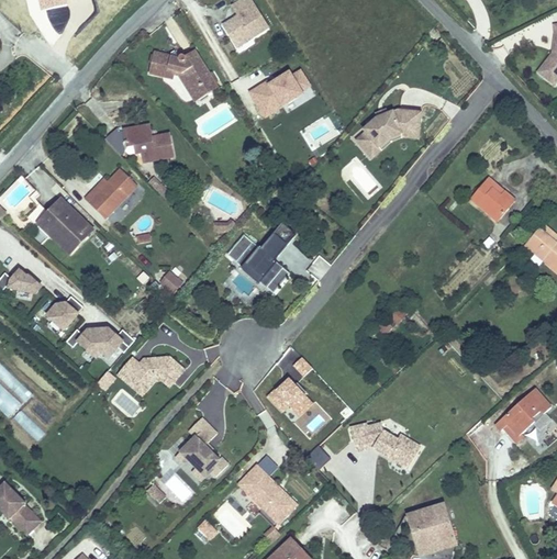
[(266,25),(249,0),(236,0),(230,4),(236,14),(221,24),(233,42),(247,32),(251,35),(266,25)]
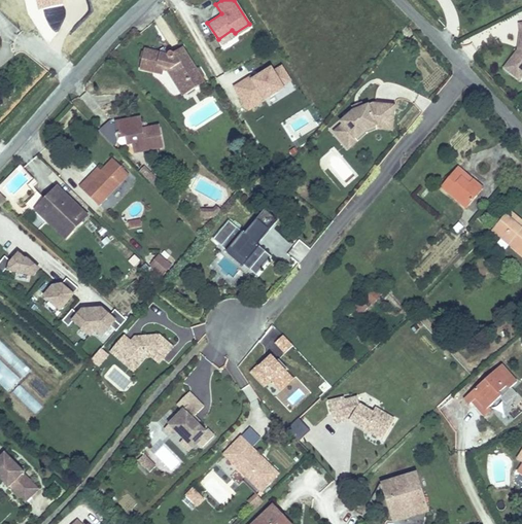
[(516,50),(500,69),(519,81),(521,78),(521,23),(515,25),(516,37),(521,37),(521,49),(516,50)]
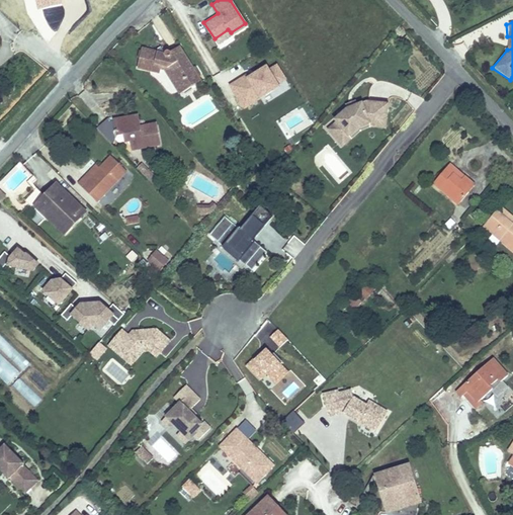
[(217,41),(231,32),(228,29),(215,38),(217,41)]
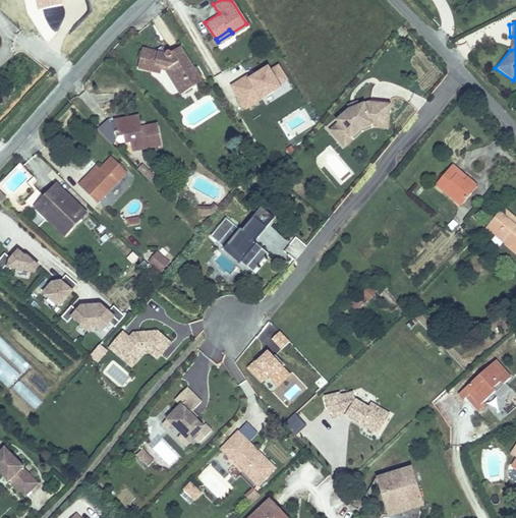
[(179,84),(198,72),(182,47),(173,53),(169,50),(164,56),(144,49),(135,68),(157,74),(159,71),(162,65),(170,69),(179,84)]
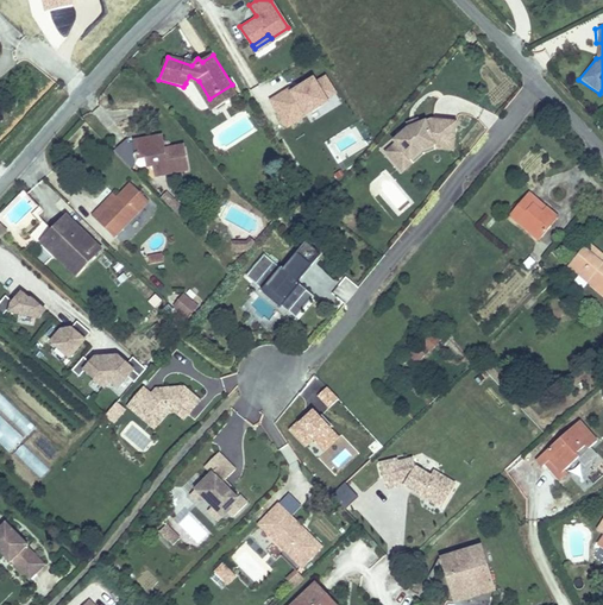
[(320,73),(275,99),(291,127),(335,101),(320,73)]
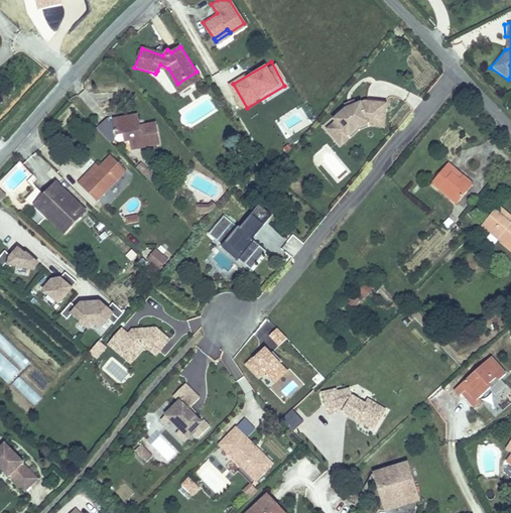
[(283,83),(290,79),(281,61),(274,65),(283,83)]
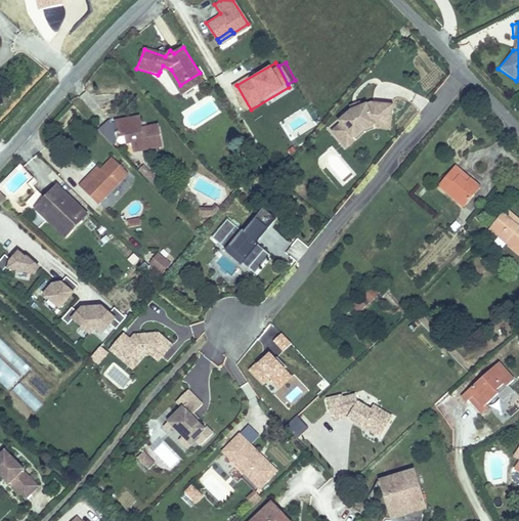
[(168,76),(176,88),(180,85),(171,70),(163,66),(160,72),(168,76)]
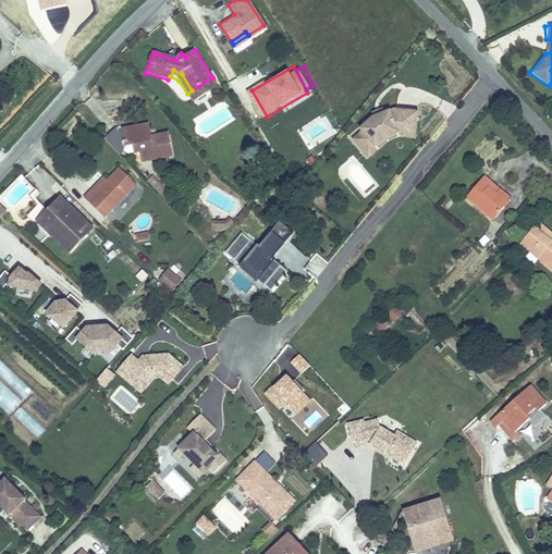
[(192,99),(217,83),(212,77),(192,90),(187,94),(192,99)]
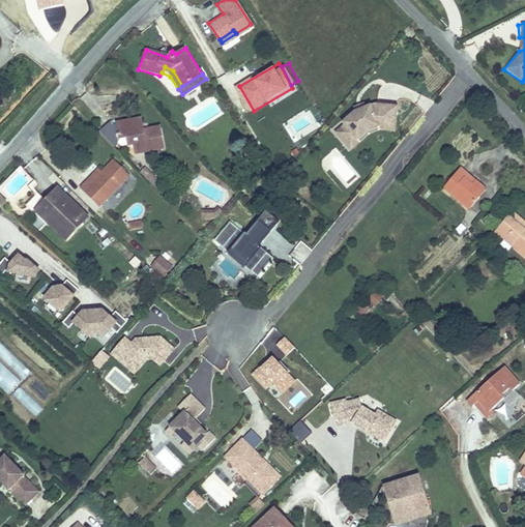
[(356,109),(366,105),(363,99),(354,104),(356,109)]
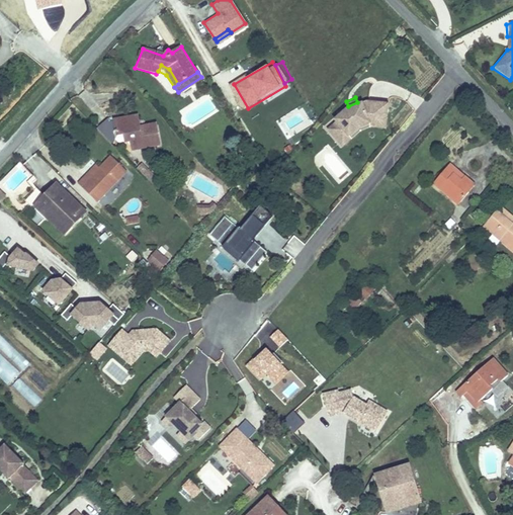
[(387,118),(389,100),(367,98),(357,102),(348,106),(330,123),(328,125),(337,135),(345,127),(349,131),(358,122),(369,117),(387,118)]
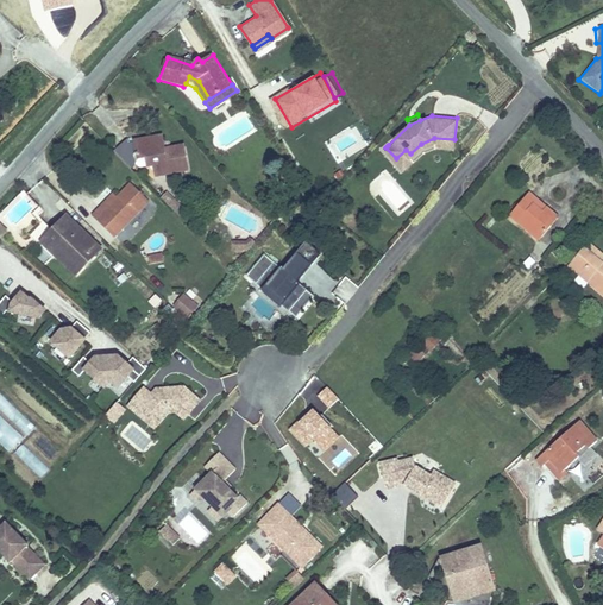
[(403,166),(424,147),(435,143),(453,144),(453,143),(454,139),(434,138),(421,144),(410,153),(406,150),(396,158),(403,166)]
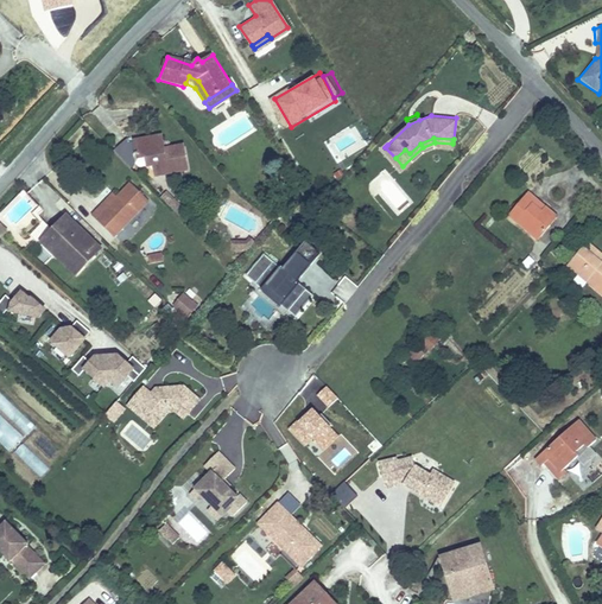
[(160,140),(147,142),(150,150),(163,148),(160,140)]
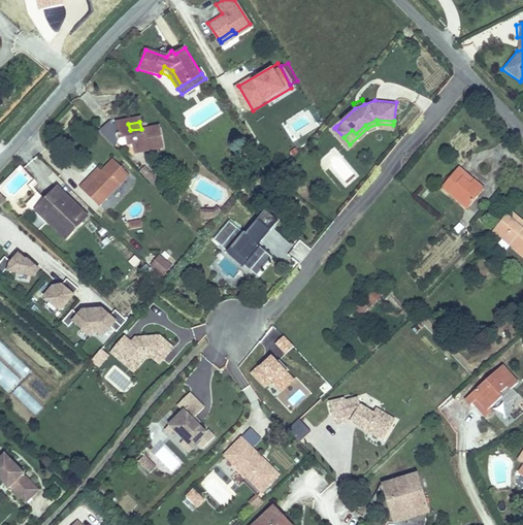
[(134,156),(166,150),(162,129),(141,132),(141,129),(130,130),(128,124),(116,127),(118,143),(126,141),(127,149),(132,148),(134,156)]
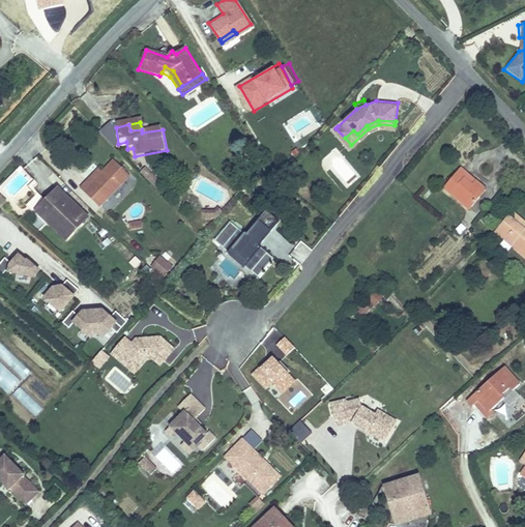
[(95,204),(126,171),(111,156),(90,178),(86,176),(77,185),(95,204)]
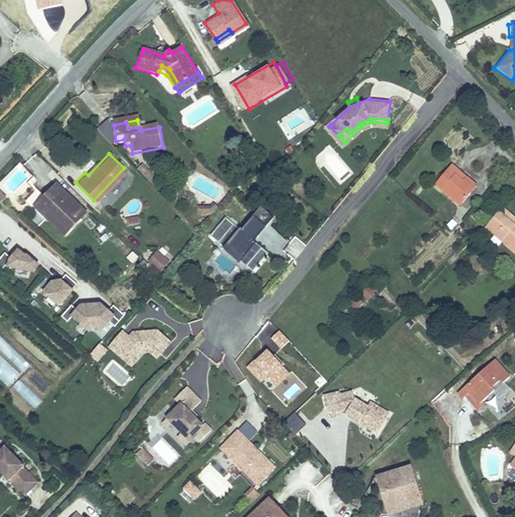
[(147,162),(142,168),(153,177),(158,172),(147,162)]
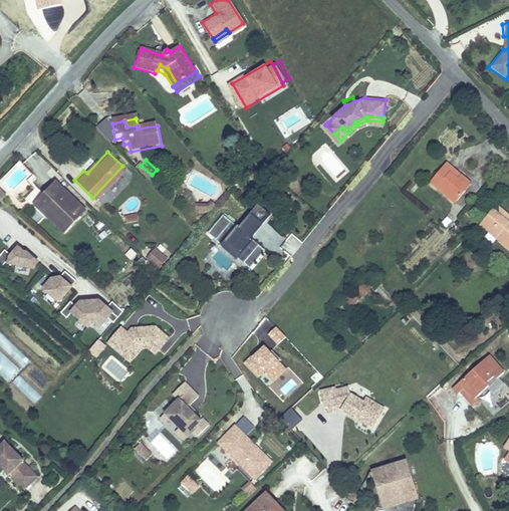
[(462,175),(455,169),(440,188),(463,207),(479,188),(470,181),(471,180),(463,174),(462,175)]
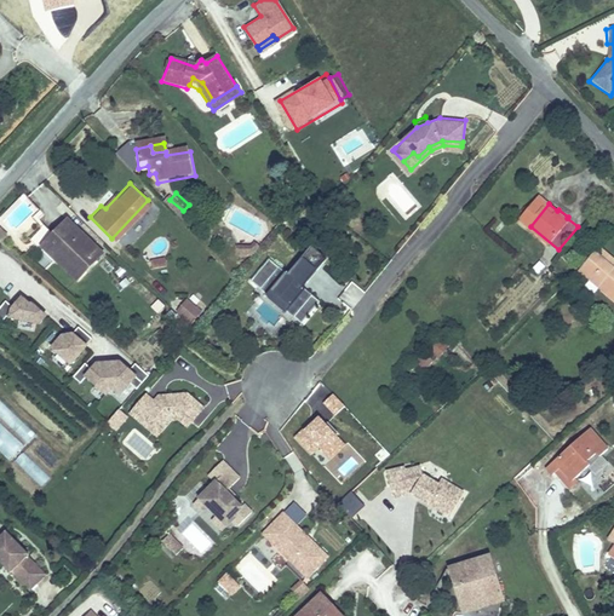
[(53,251),(79,272),(101,251),(64,218),(39,246),(49,255),(53,251)]
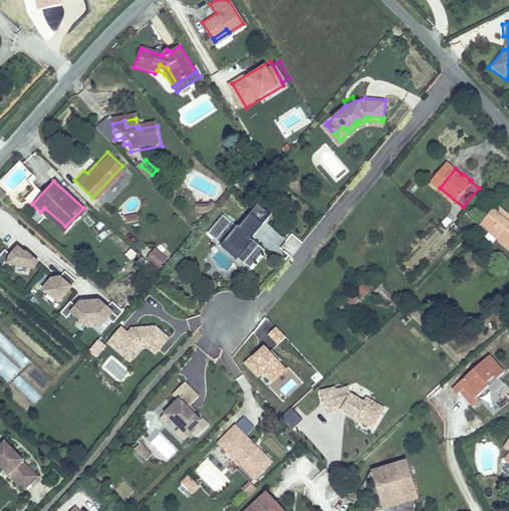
[(209,207),(214,202),(209,197),(204,203),(193,203),(196,210),(209,207)]
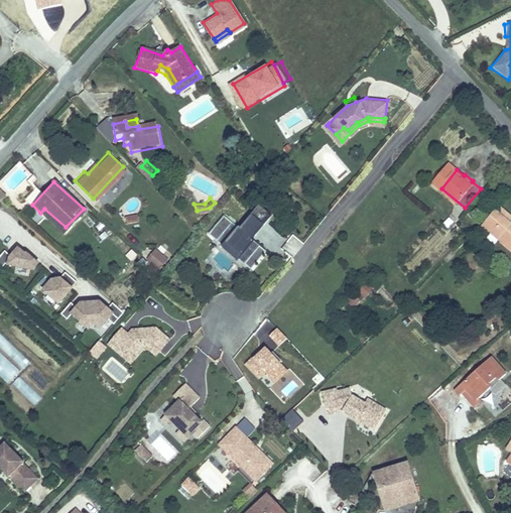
[(258,205),(249,216),(260,226),(269,215),(258,205)]
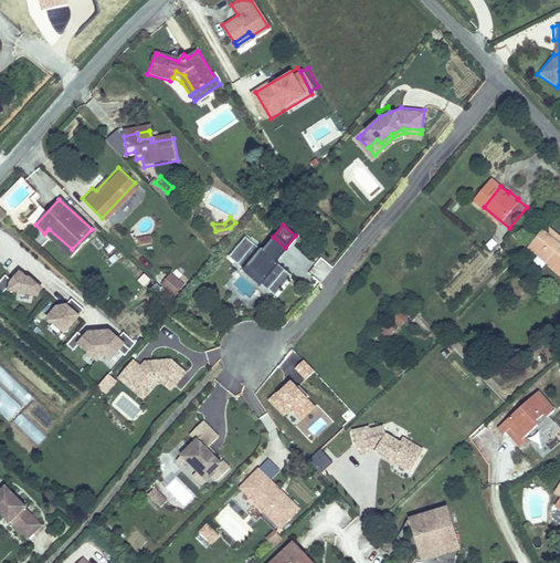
[(66,254),(72,249),(49,229),(44,233),(66,254)]
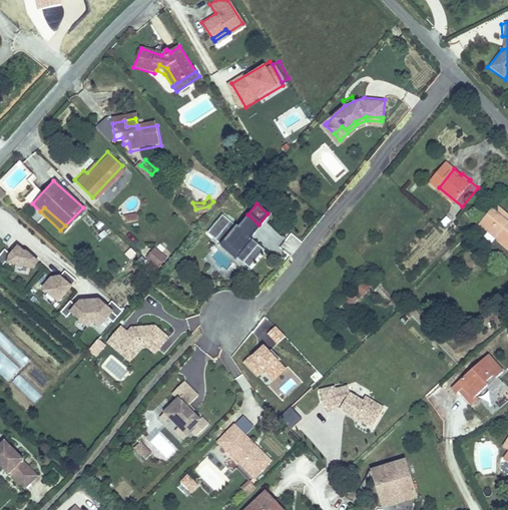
[(141,209),(128,212),(130,220),(142,218),(141,209)]
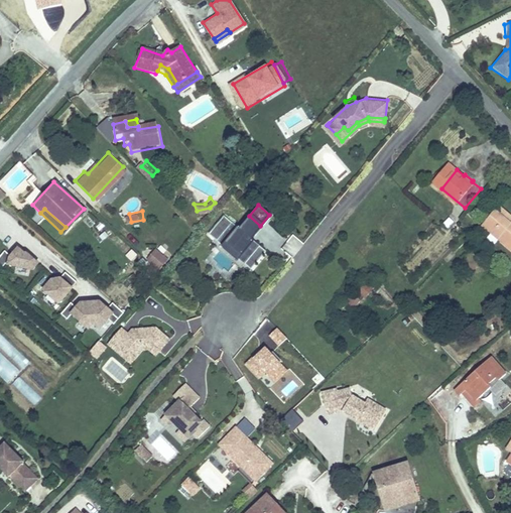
[(510,214),(508,212),(492,231),(510,246),(510,214)]
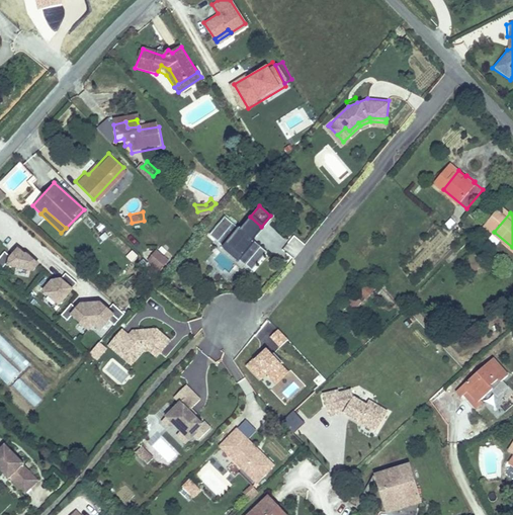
[(240,226),(226,213),(209,232),(224,244),(227,241),(242,253),(239,257),(246,263),(251,267),(267,249),(254,238),(253,240),(248,235),(249,233),(245,230),(244,232),(238,227),(240,226)]
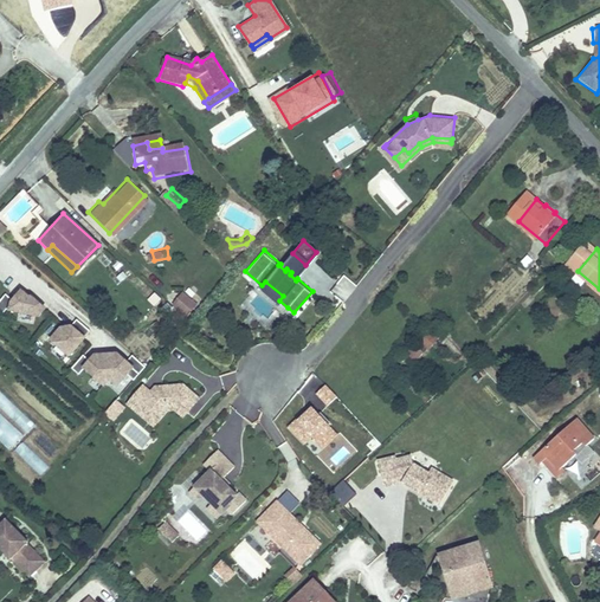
[(292,253),(285,261),(290,265),(286,269),(291,272),(295,269),(300,273),(305,265),(292,253)]
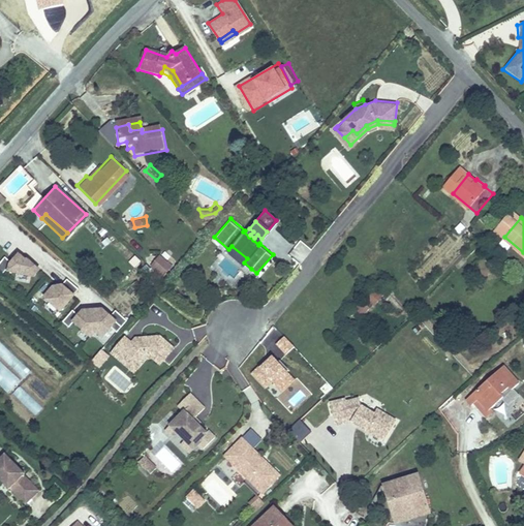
[(308,257),(316,247),(308,240),(300,250),(308,257)]
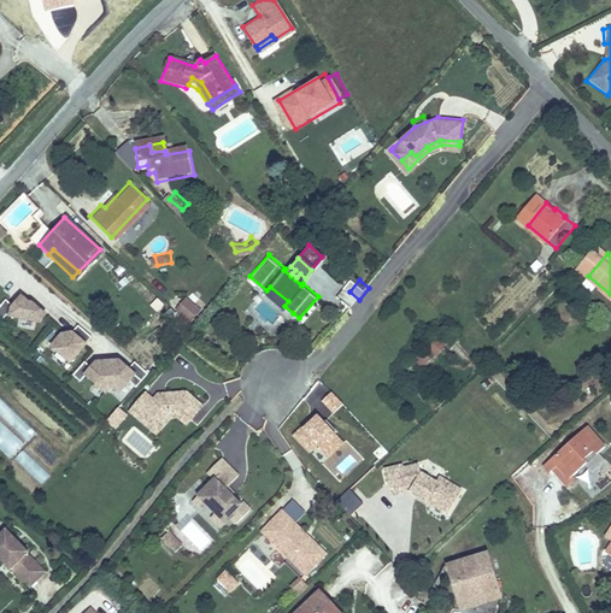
[(195,310),(186,300),(178,310),(188,318),(195,310)]
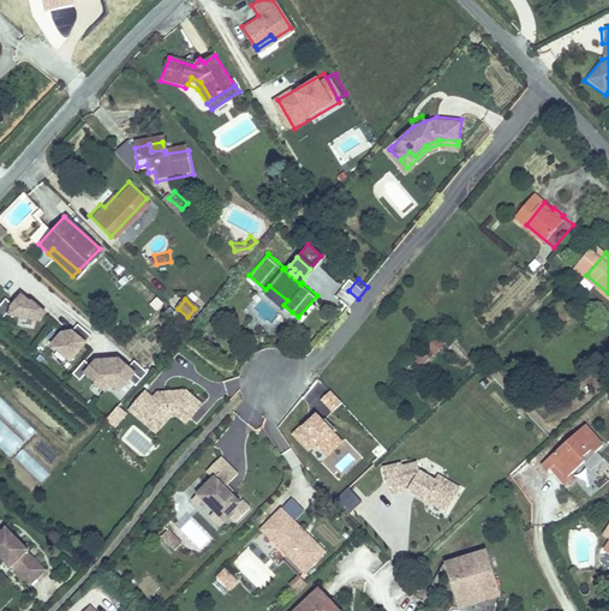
[(6,300),(0,305),(0,319),(1,321),(5,316),(40,325),(47,318),(31,305),(29,304),(17,303),(13,307),(6,300)]
